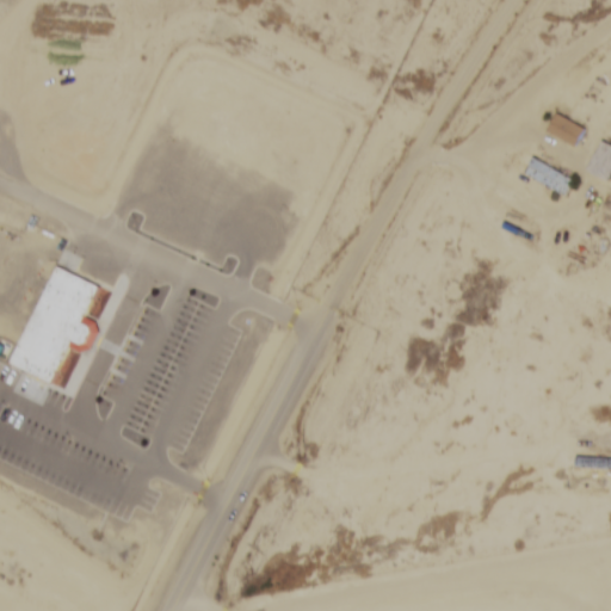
[(587,128),(557,113),(548,131),(578,147),(587,128)]
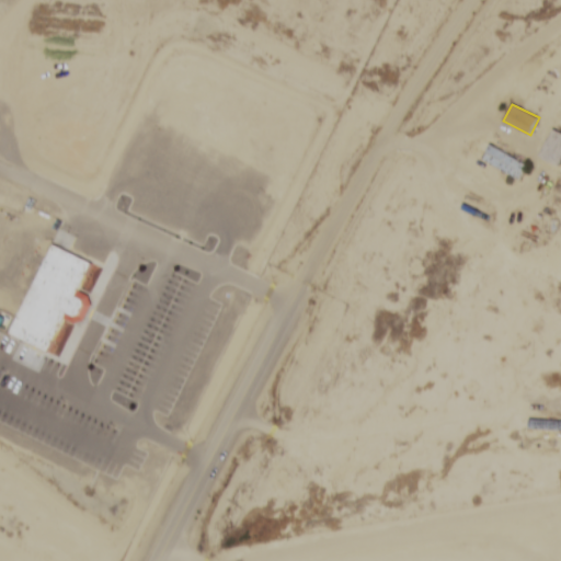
[(538,157),(557,169),(560,161),(560,132),(556,129),(538,157)]
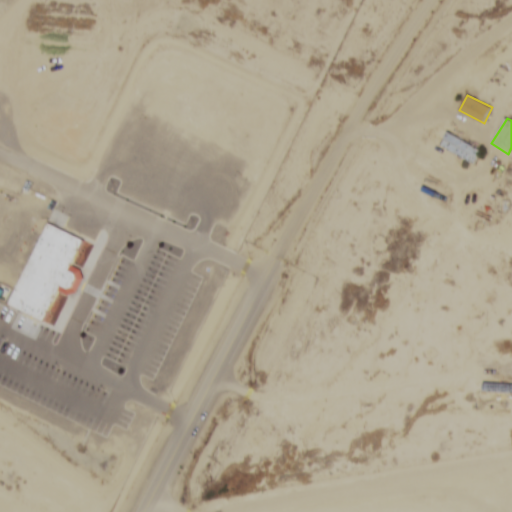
[(482,151),(449,132),(441,146),(474,165),(482,151)]
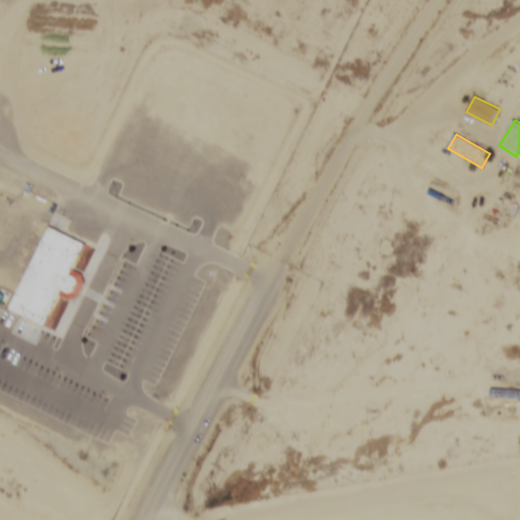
[(48,225),(9,309),(46,326),(59,298),(68,303),(76,301),(83,284),(80,273),(76,270),(88,244),(48,225)]
